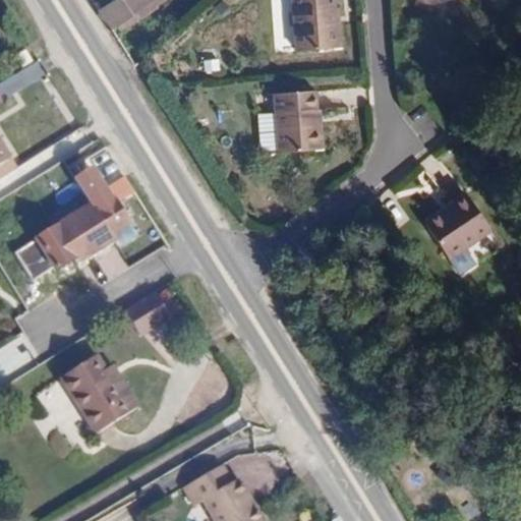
[(112,0),(99,10),(110,29),(118,22),(139,9),(143,15),(156,7),(154,5),(150,0),(112,0)]
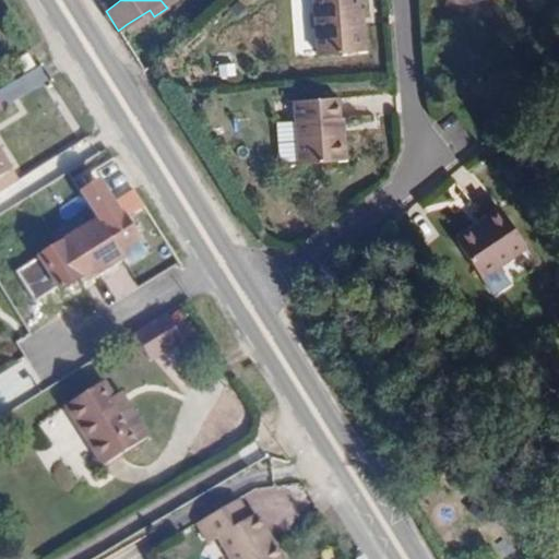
[(369,49),(367,20),(357,21),(356,6),(361,4),(360,0),(316,0),(321,52),(369,49)]
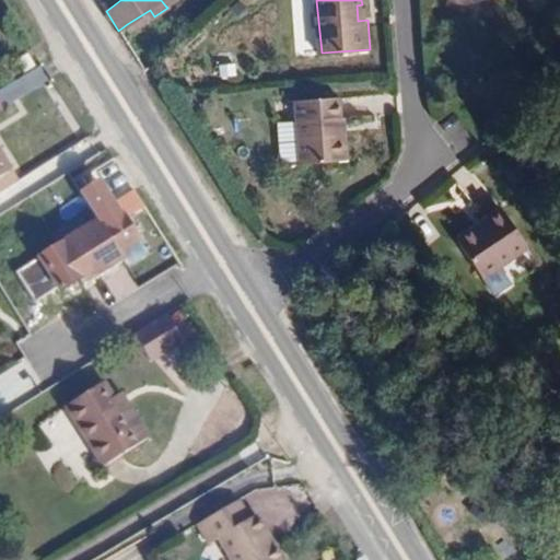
[(358,21),(368,20),(365,4),(362,4),(357,6),(358,21)]
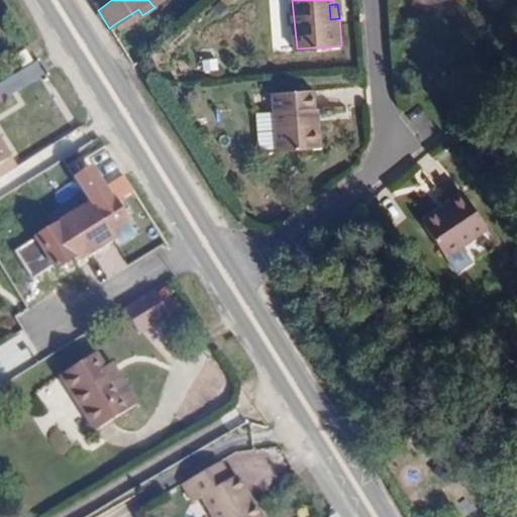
[(138,9),(117,22),(121,29),(142,15),(138,9)]
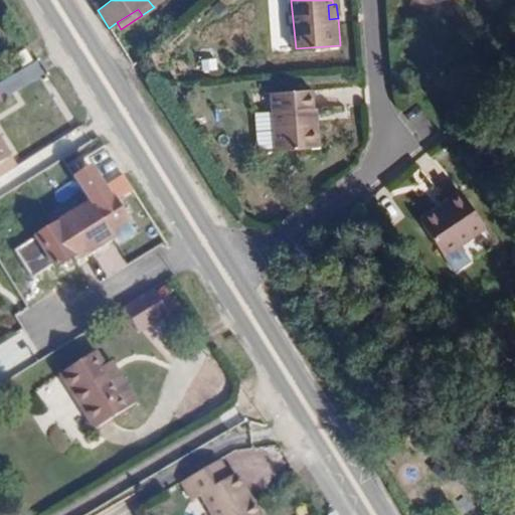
[(310,108),(312,108),(311,87),(269,91),(271,110),(254,111),(256,148),(320,144),(319,121),(311,122),(310,108)]
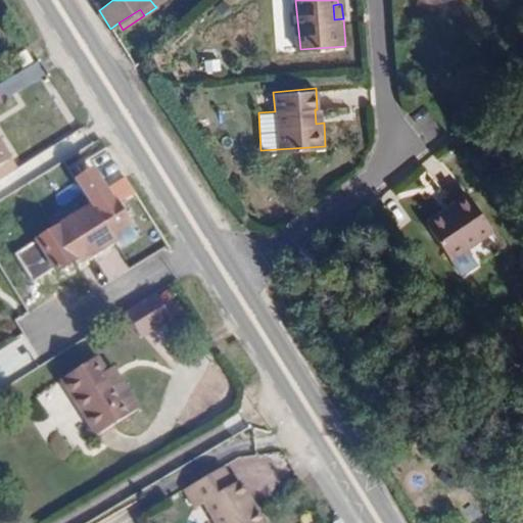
[(321,108),(317,109),(315,109),(316,124),(324,123),(321,108)]
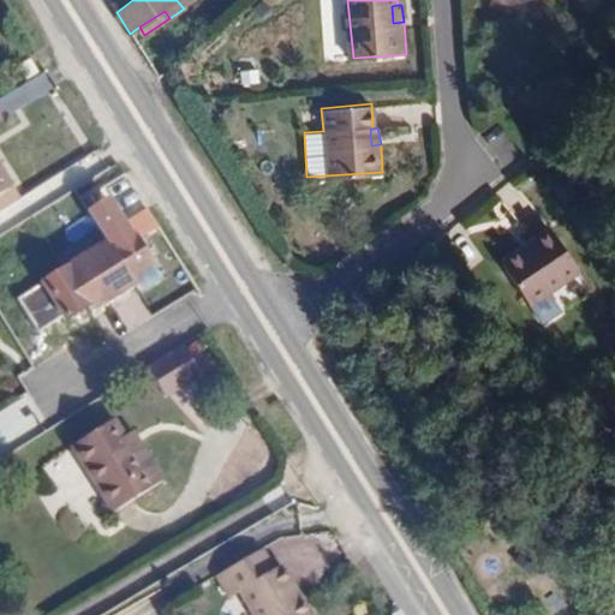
[(139,203),(123,175),(91,195),(97,206),(93,209),(97,216),(107,212),(113,219),(139,203)]
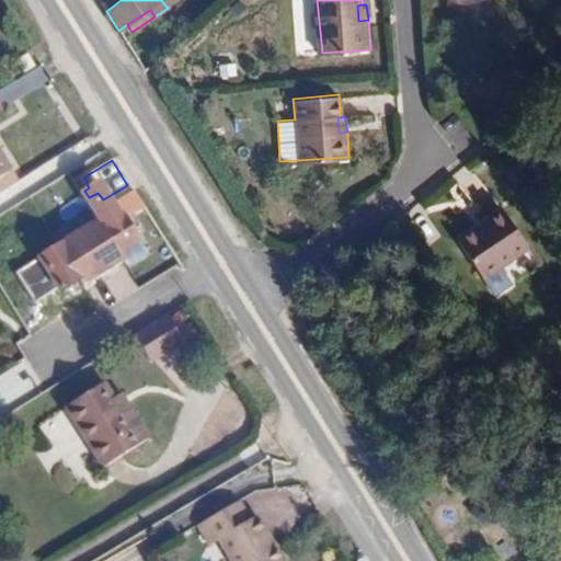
[(482,224),(454,243),(478,276),(521,247),(493,206),(477,217),(482,224)]
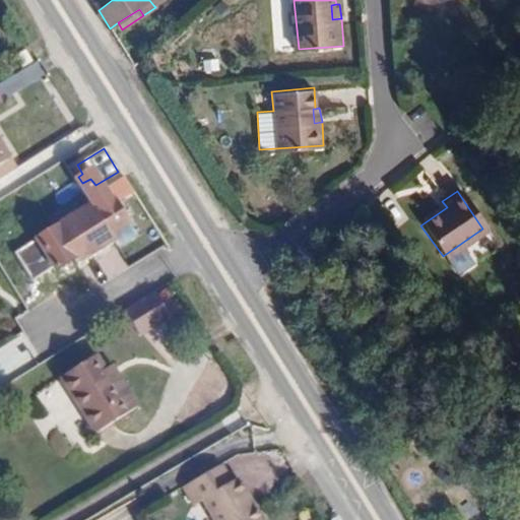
[(87,207),(31,243),(52,274),(71,261),(75,267),(111,246),(107,240),(125,226),(110,201),(91,212),(87,207)]
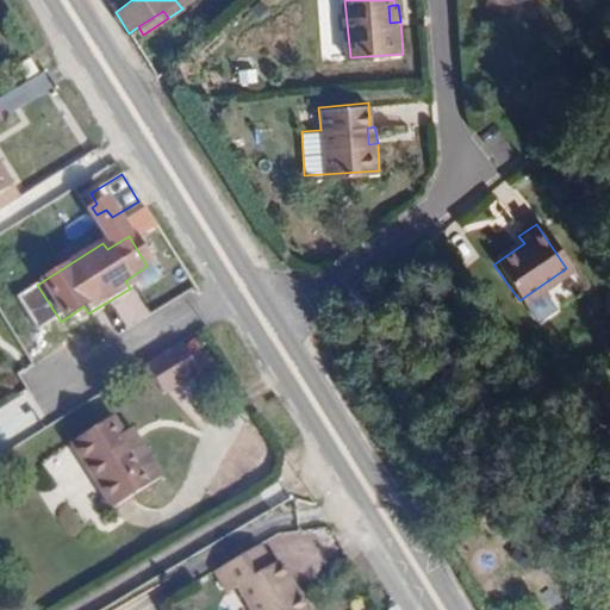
[(487,257),(493,265),(524,243),(518,236),(487,257)]
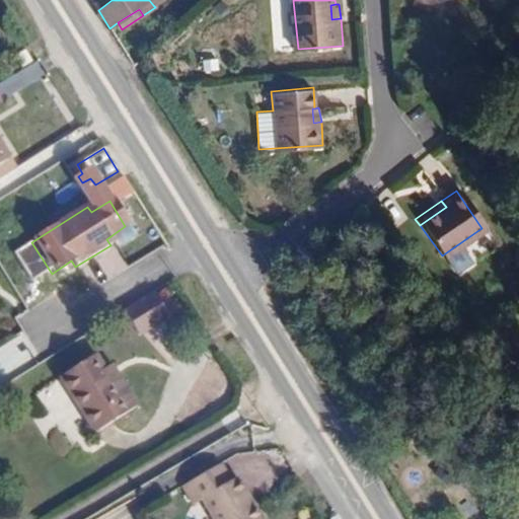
[(453,267),(484,249),(477,239),(447,256),(453,267)]
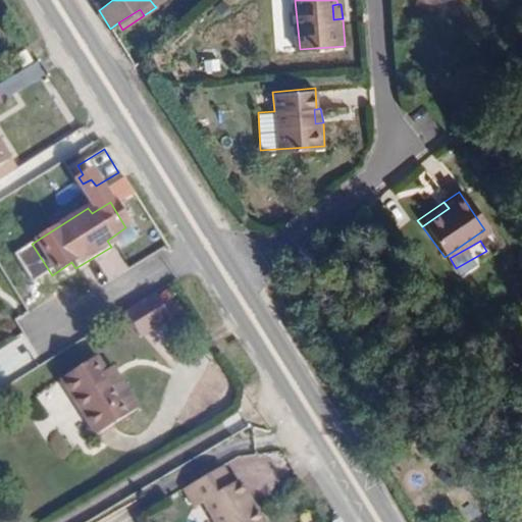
[(149,297),(118,315),(133,340),(164,321),(149,297)]
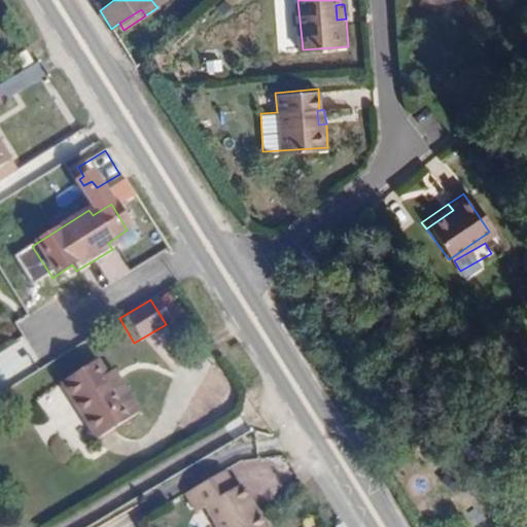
[(136,414),(121,391),(114,396),(109,386),(94,360),(54,384),(89,441),(136,414)]
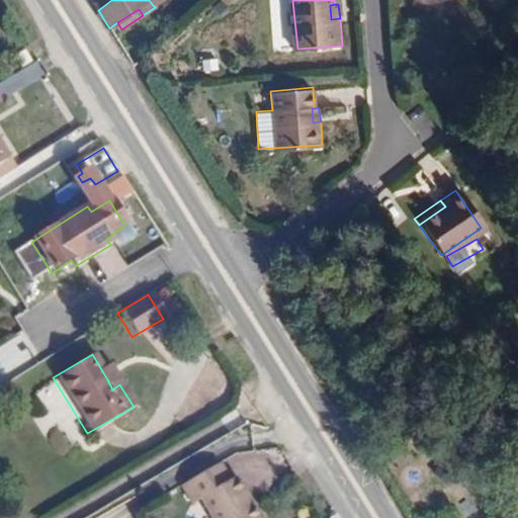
[(112,390),(119,384),(113,375),(107,379),(112,390)]
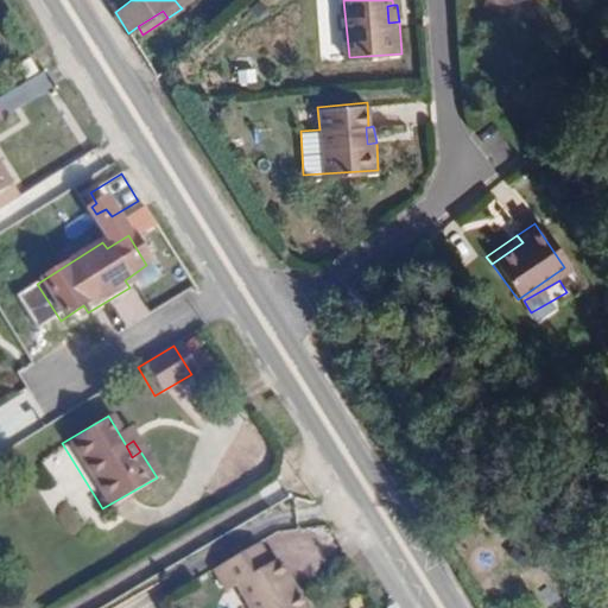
[(261,571),(247,548),(196,580),(210,602),(221,596),(228,607),(296,607),(287,594),(282,596),(266,570),(261,571)]
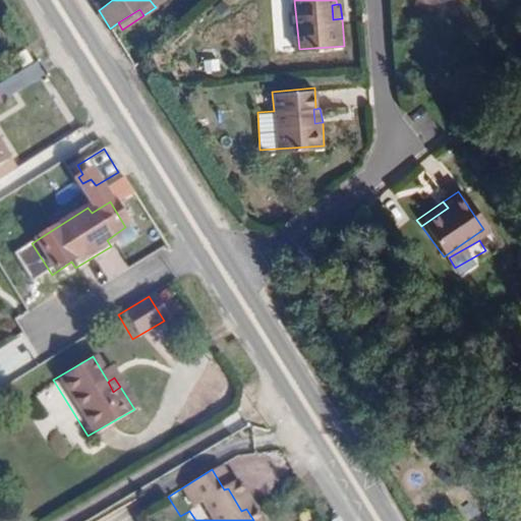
[(241,511),(246,509),(233,485),(228,488),(241,511)]
